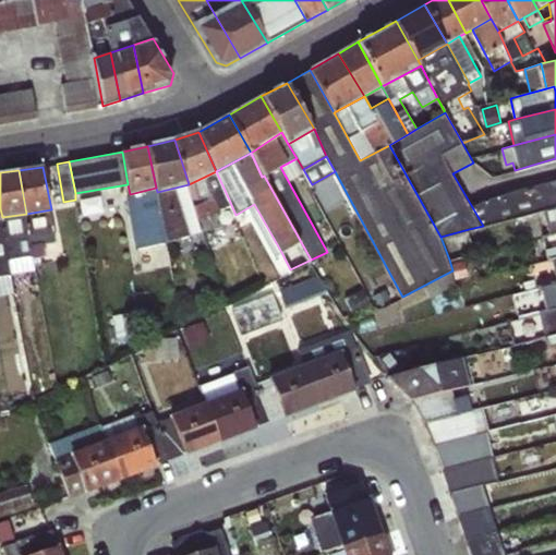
[(229,200),(216,171),(189,184),(202,231),(226,222),(219,205),(229,200)]
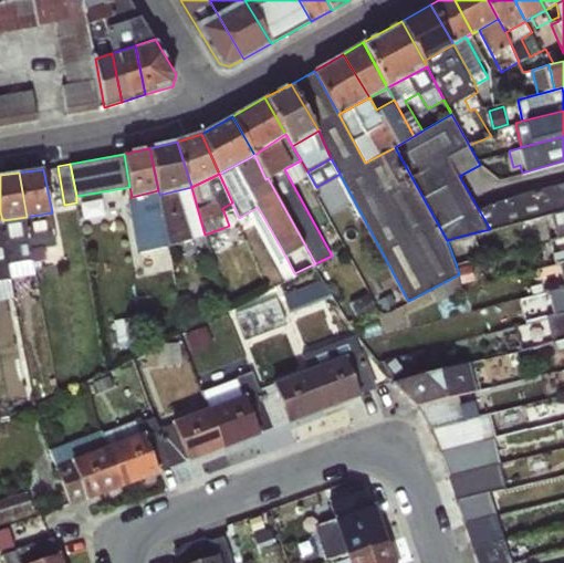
[(563,181),(533,189),(491,202),(478,208),(490,229),(543,214),(563,208),(563,181)]
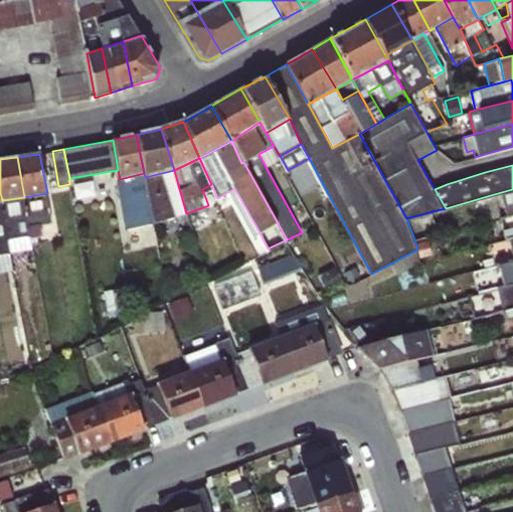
[(145,177),(155,223),(186,213),(174,170),(145,177)]
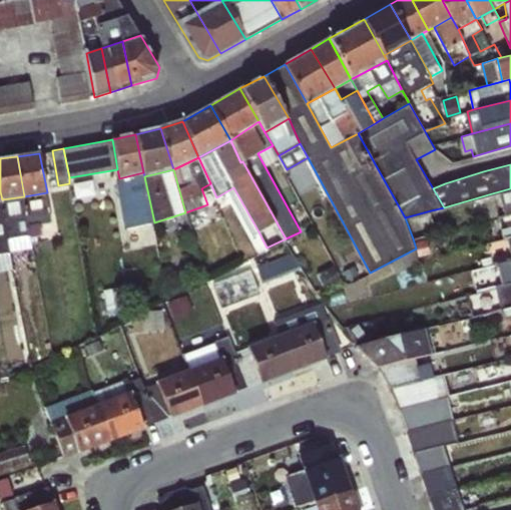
[(143,172),(119,178),(128,227),(142,224),(154,222),(144,176),(143,172)]
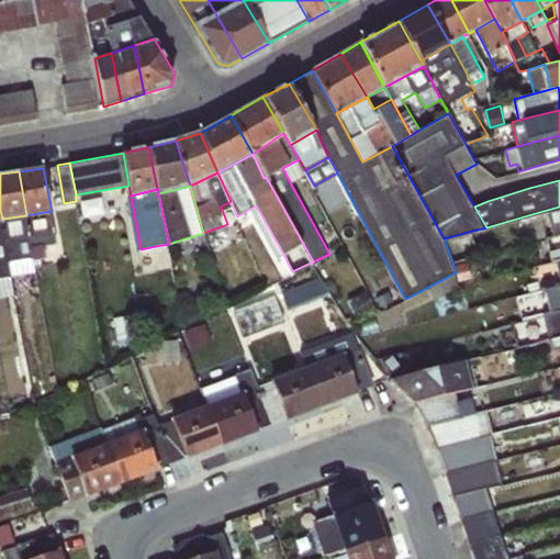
[(559,207),(539,212),(546,237),(559,234),(559,207)]
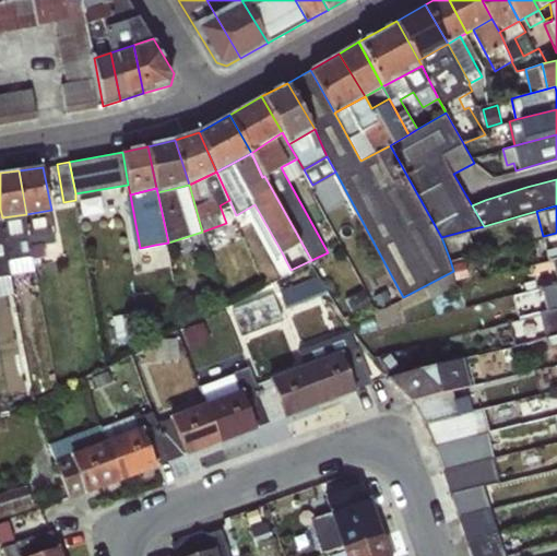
[(51,210),(26,214),(34,258),(47,256),(45,245),(57,243),(51,210)]
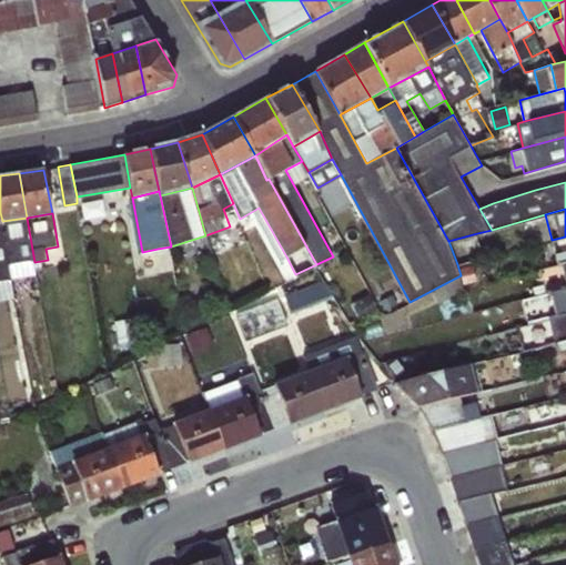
[(27,218),(2,221),(12,280),(37,274),(34,262),(27,218)]
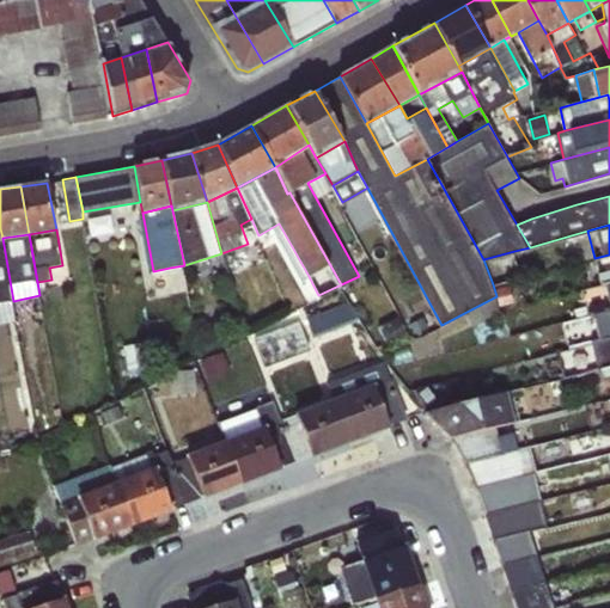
[(2,238),(0,238),(0,302),(13,301),(2,238)]
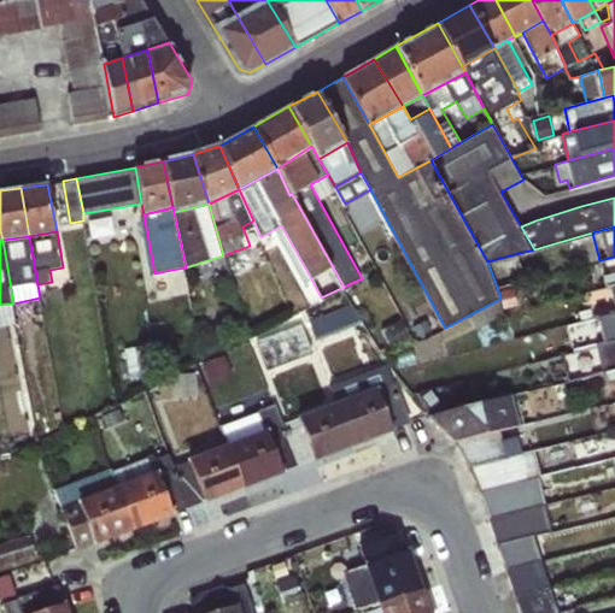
[(526,278),(519,253),(487,261),(497,287),(526,278)]
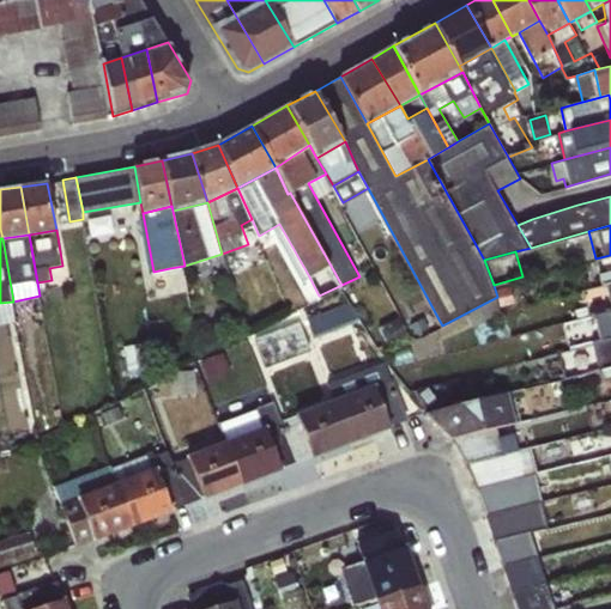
[(193,306),(185,266),(170,268),(179,310),(193,306)]
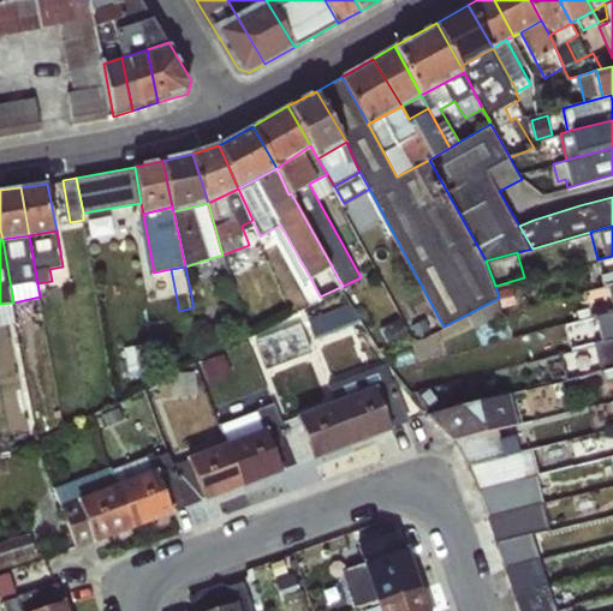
[(612,270),(602,274),(606,285),(608,283),(612,282),(612,270)]
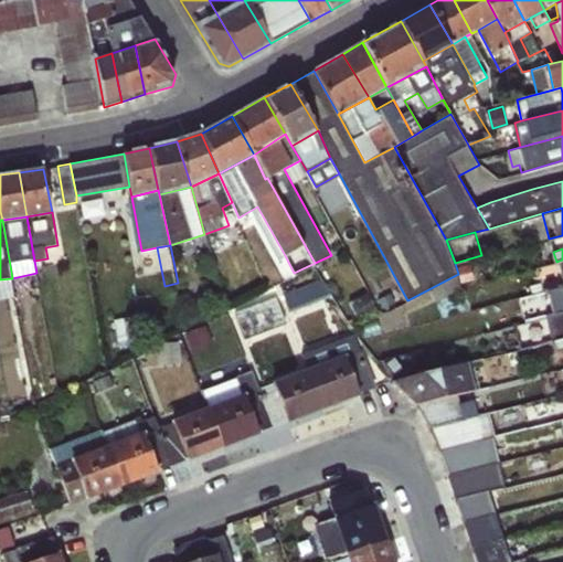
[(461,288),(458,274),(431,288),(437,301),(461,288)]
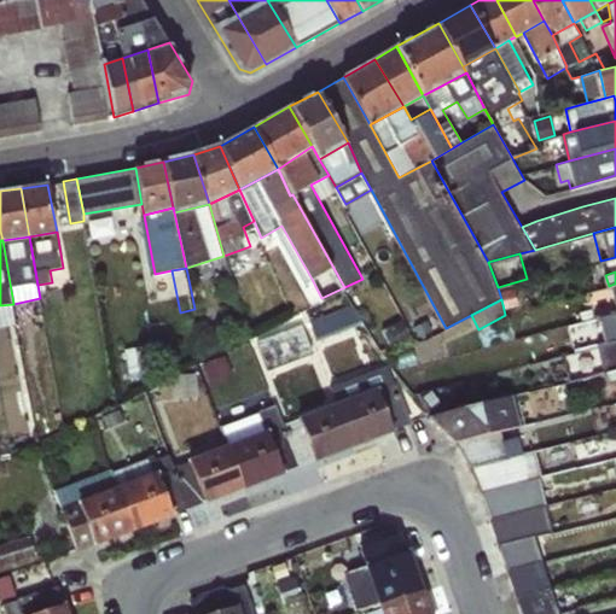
[(365,322),(354,304),(313,320),(319,339),(365,322)]
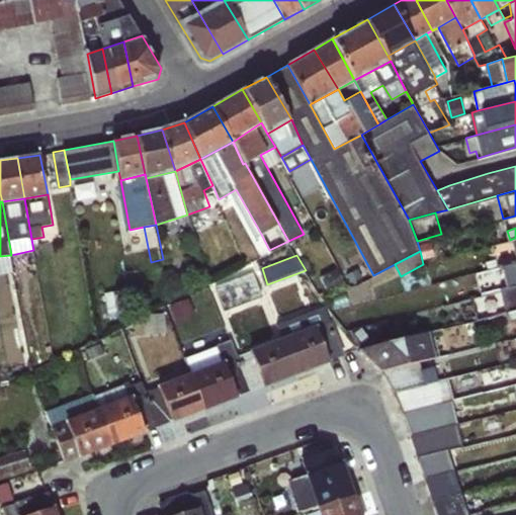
[(359,283),(373,275),(367,264),(354,272),(359,283)]
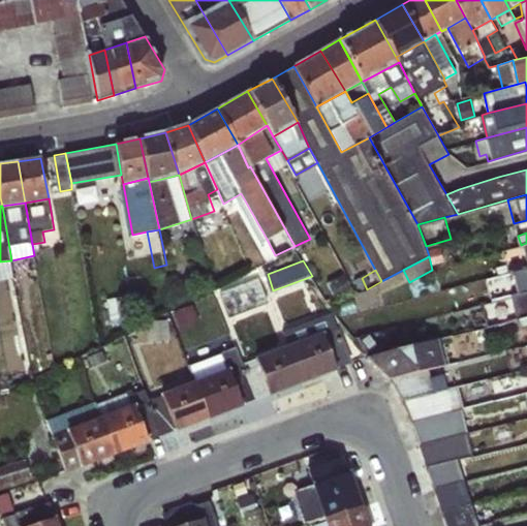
[(221,291),(230,315),(269,301),(259,277),(221,291)]
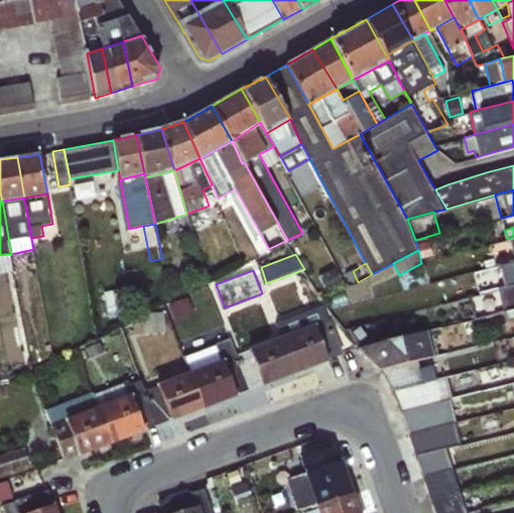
[(513,285),(506,287),(508,294),(503,296),(507,309),(513,307),(513,285)]
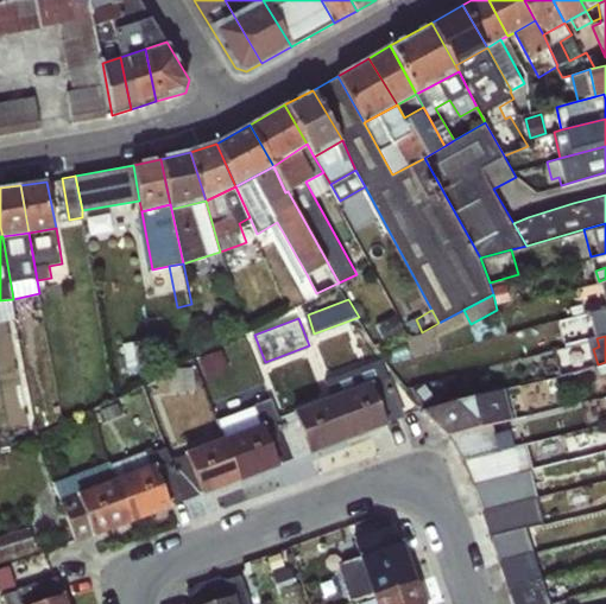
[(226,345),(201,360),(208,373),(233,357),(226,345)]
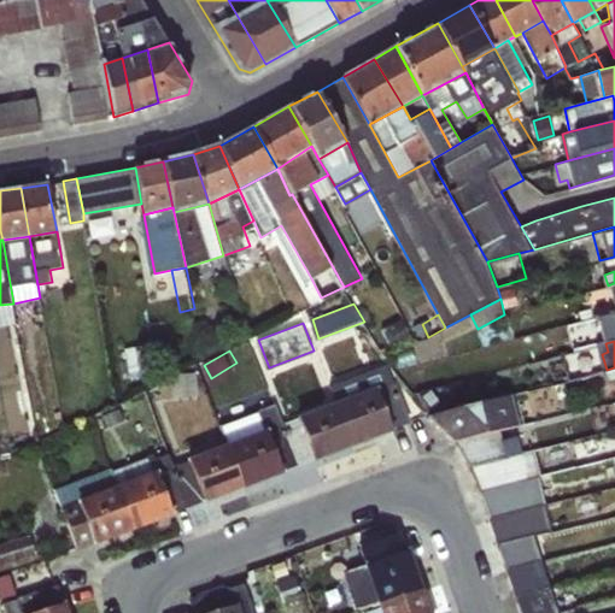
[(332,384),(338,401),(378,385),(393,428),(413,420),(397,381),(394,382),(388,363),(332,384)]
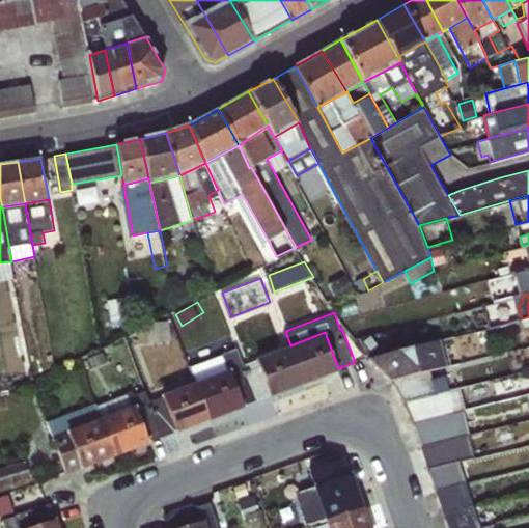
[(528,316),(522,318),(519,318),(523,331),(528,329),(528,316)]
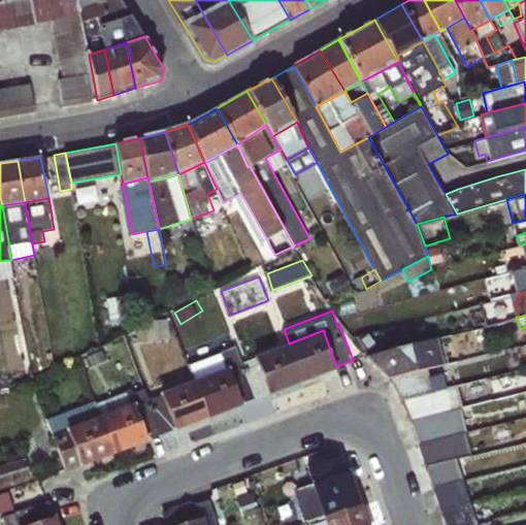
[(168,319),(151,319),(151,337),(168,336),(168,319)]
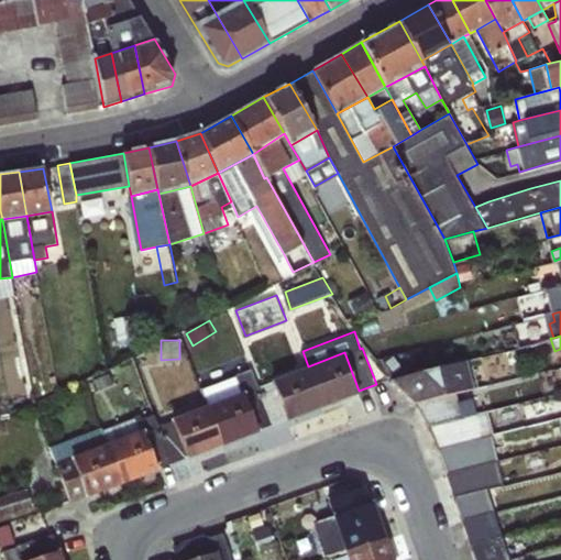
[(344,352),(308,366),(323,406),(360,393),(359,391),(344,352)]
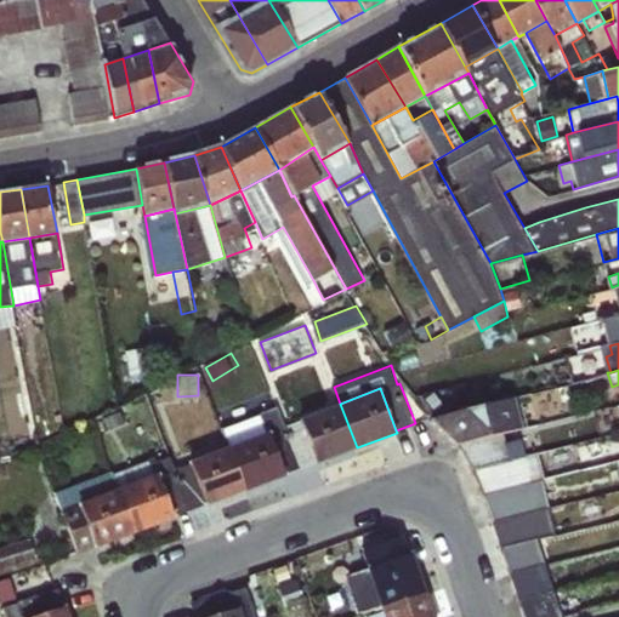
[(432,417),(459,444),(505,432),(522,428),(515,396),(432,417)]
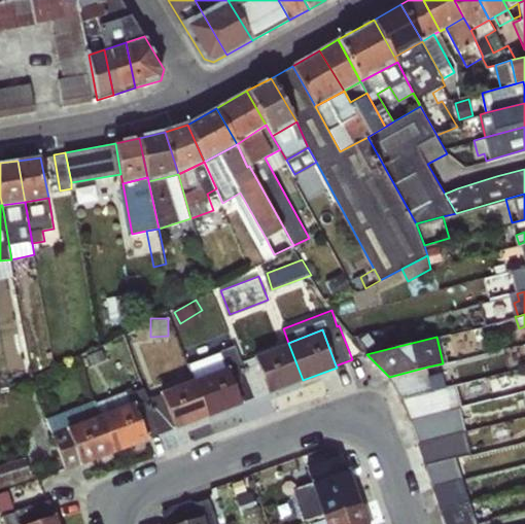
[(303,380),(288,343),(255,355),(255,356),(269,391),(270,393),(303,380)]
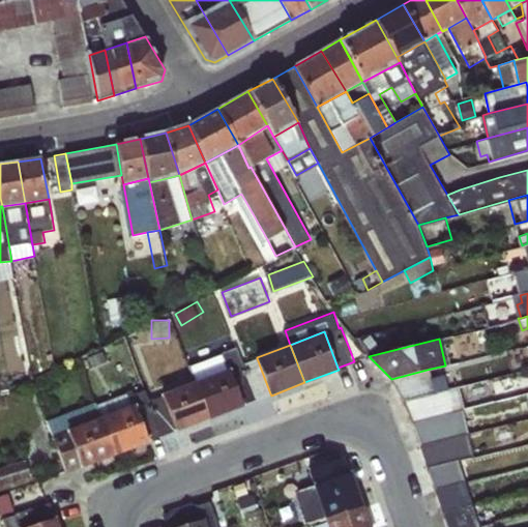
[(105,346),(84,356),(89,366),(110,356),(105,346)]
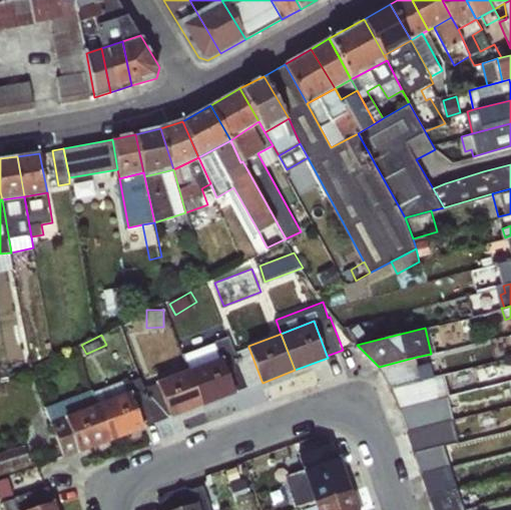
[(235,391),(248,386),(236,352),(229,337),(185,354),(190,368),(221,356),(235,391)]
